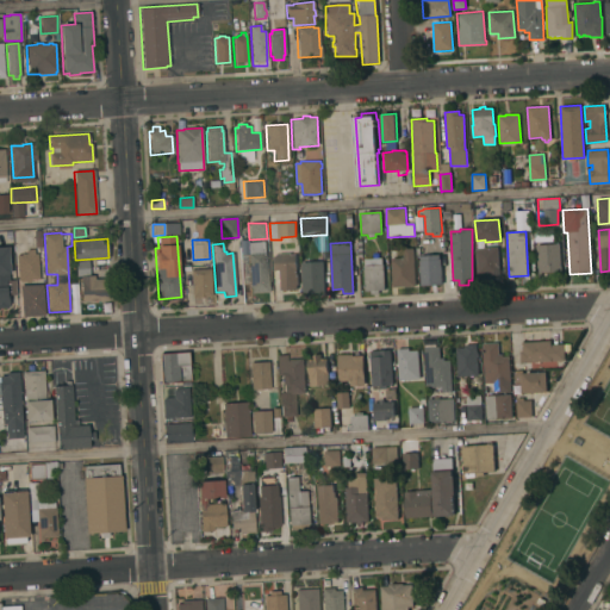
[(561,272),(537,273),(536,244),(560,243),(561,272)]
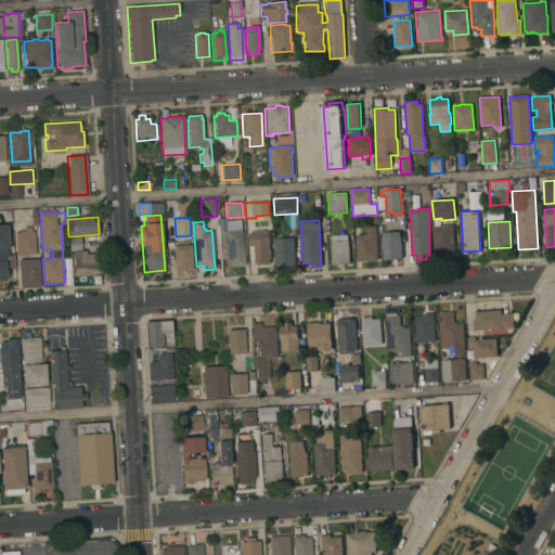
[(0,224),(8,224),(9,255),(13,255),(14,268),(8,268),(8,276),(7,276),(8,280),(0,280),(0,224)]
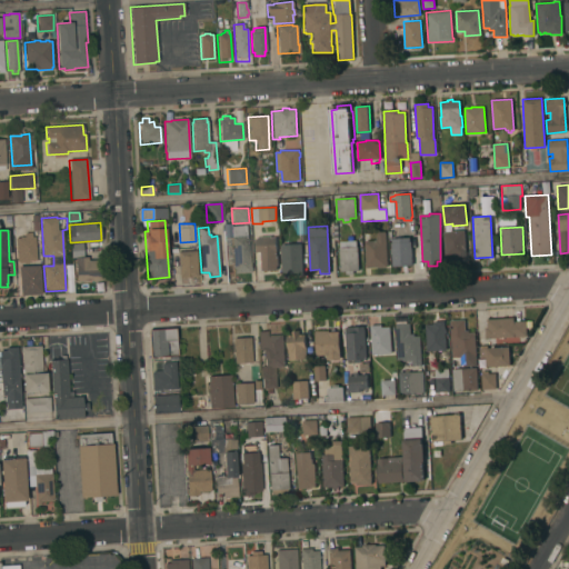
[(388,267),(367,268),(365,241),(377,240),(376,232),(385,231),(388,267)]
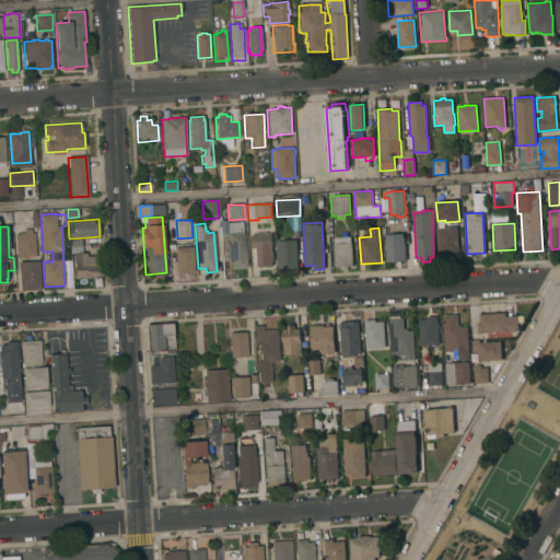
[(456,228),(458,255),(439,256),(436,229),(456,228)]
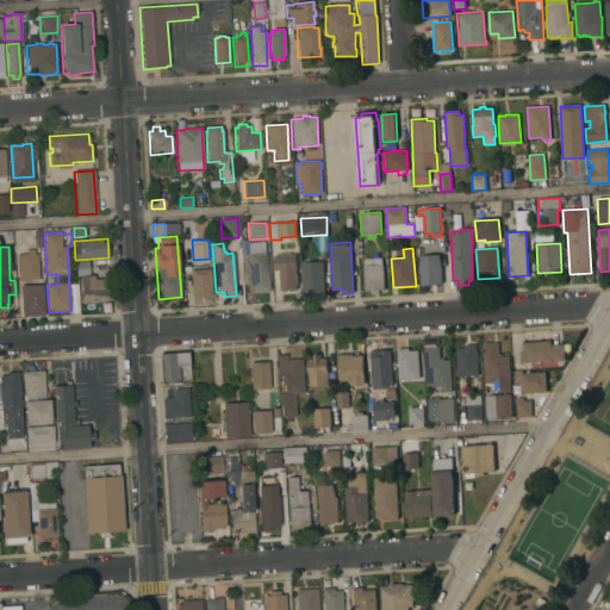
[(22,255),(20,254),(26,254),(26,250),(33,249),(35,254),(37,254),(39,280),(31,280),(31,282),(26,282),(26,281),(20,281),(20,280),(18,280),(17,255),(22,255)]
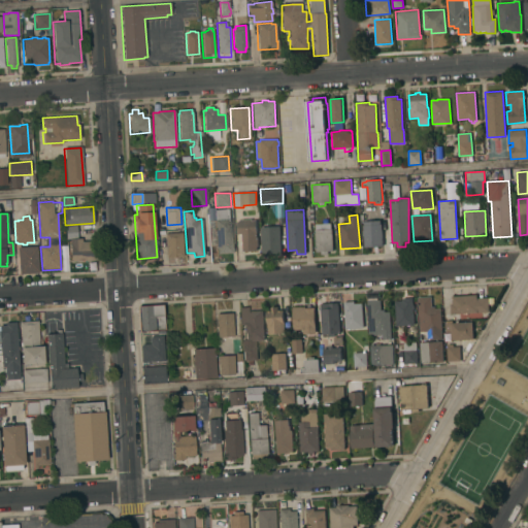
[(215,230),(216,230),(215,220),(223,220),(223,216),(228,216),(228,219),(230,219),(231,226),(232,226),(232,229),(230,229),(232,249),(233,249),(233,251),(233,253),(218,254),(218,249),(217,249),(215,230)]
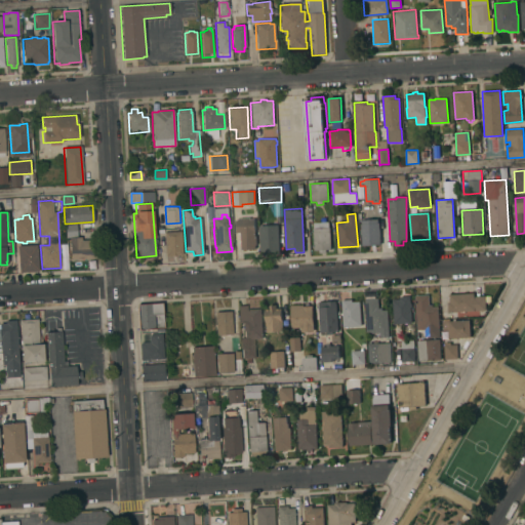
[(255,248),(249,249),(248,250),(245,250),(244,249),(242,249),(241,243),(240,243),(240,240),(241,240),(241,234),(238,234),(238,233),(236,233),(236,219),(239,219),(239,218),(249,218),(250,219),(254,219),(255,232),(254,232),(254,236),(256,236),(256,245),(255,245),(255,248)]
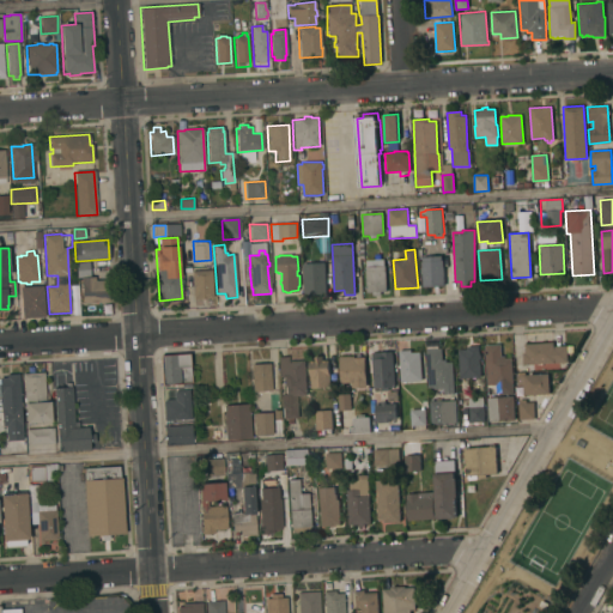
[(422,261),(423,261),(422,258),(441,256),(441,261),(443,261),(444,286),(423,287),(422,261)]
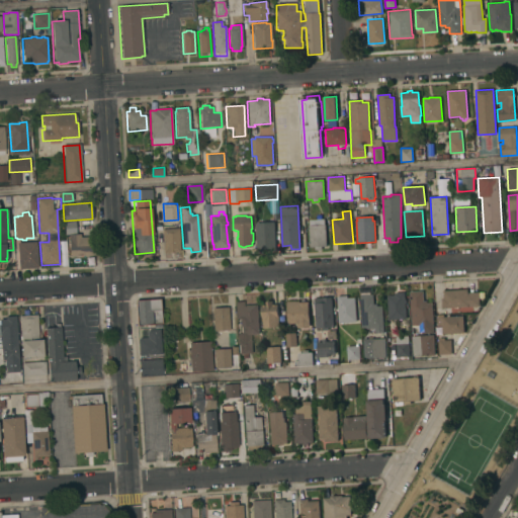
[(65,235),(64,222),(66,222),(75,222),(76,234),(80,234),(80,237),(93,236),(95,255),(70,257),(69,235),(66,235),(65,235)]
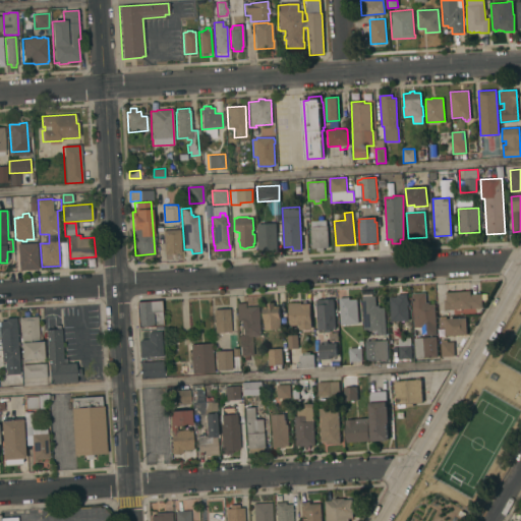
[(257,224),(276,223),(278,254),(275,255),(275,249),(263,250),(264,255),(258,255),(257,224)]
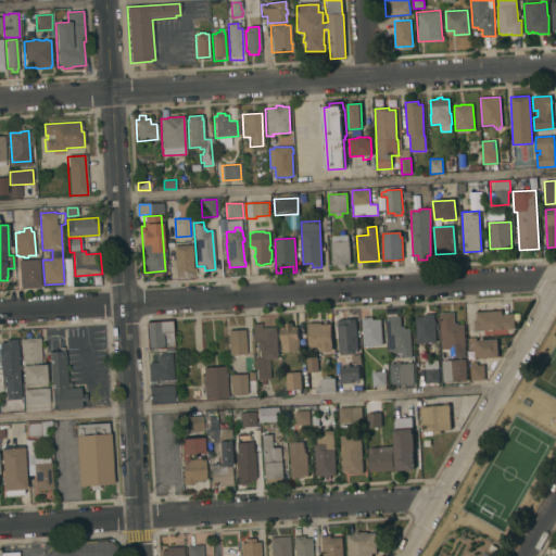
[(351,264),(344,265),(345,268),(338,268),(338,265),(332,265),(331,242),(350,241),(351,264)]
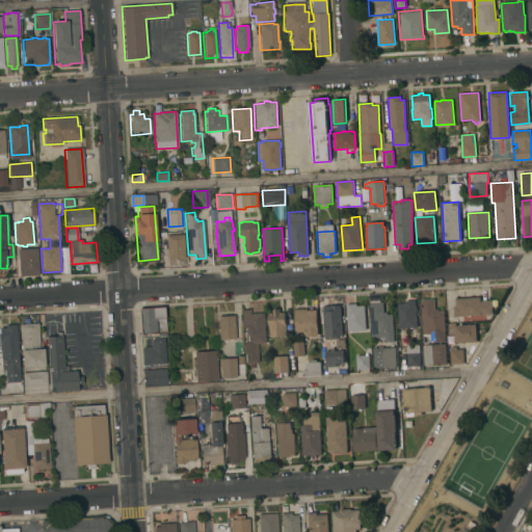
[(183,234),(185,258),(167,259),(166,235),(183,234)]
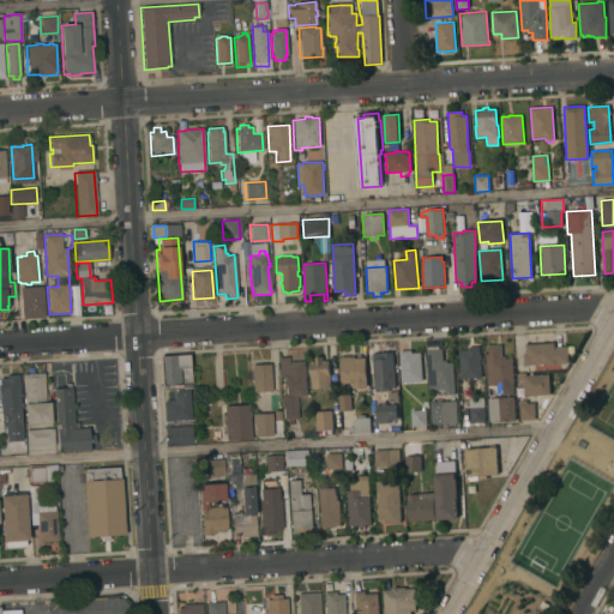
[(44,318),(22,319),(20,288),(42,286),(44,318)]
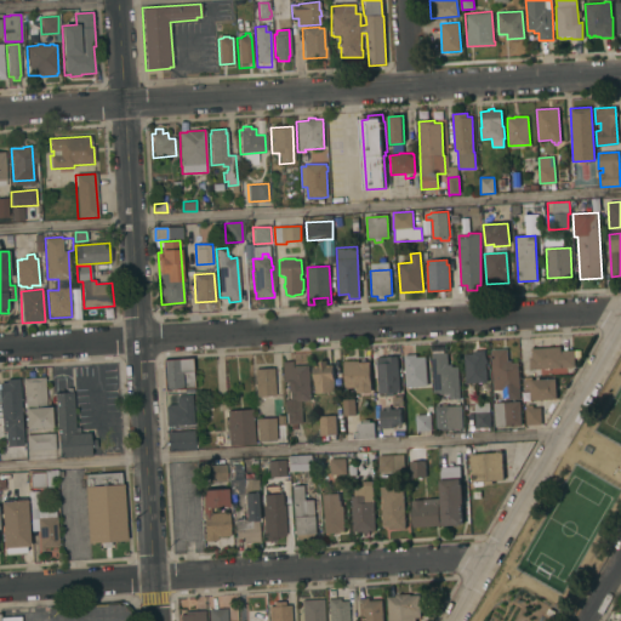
[(560,347),(560,351),(574,351),(575,368),(562,368),(562,375),(531,376),(531,370),(530,370),(529,358),(533,357),(531,348),(560,347)]
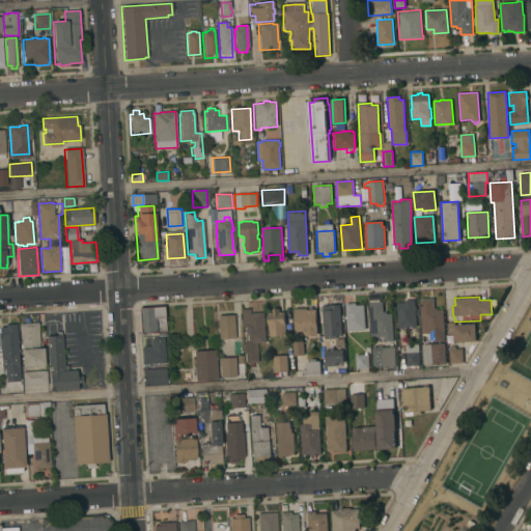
[(434,299),(434,308),(438,308),(438,311),(443,310),(445,341),(430,342),(430,341),(422,342),(419,300),(434,299)]
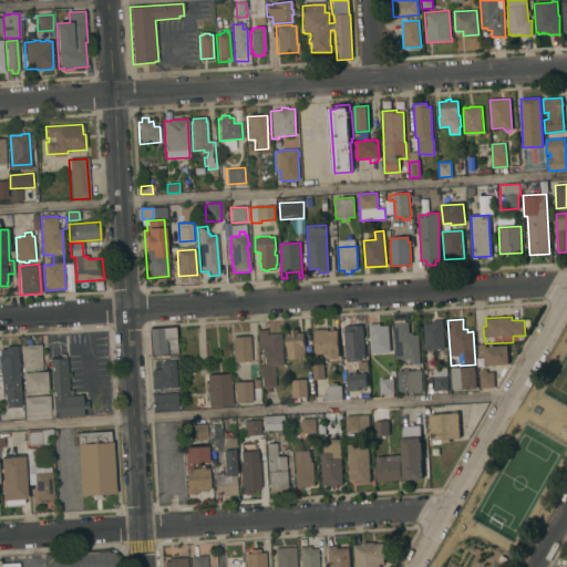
[(442,320),(444,349),(425,350),(423,323),(432,323),(432,320),(442,320)]
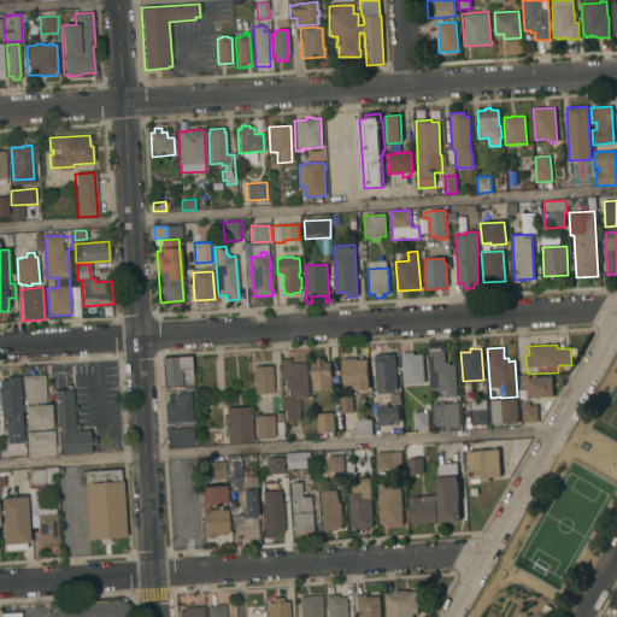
[(445,351),(445,362),(450,362),(450,364),(456,364),(457,398),(447,398),(447,391),(430,392),(429,351),(445,351)]
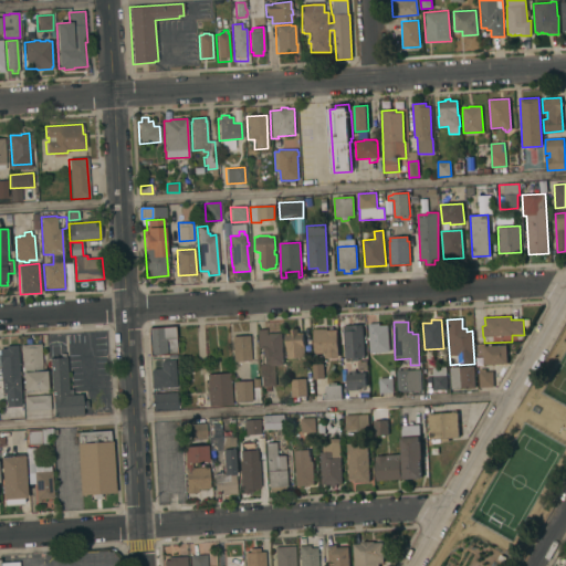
[(379,323),(380,325),(388,325),(389,352),(369,353),(368,324),(379,323)]
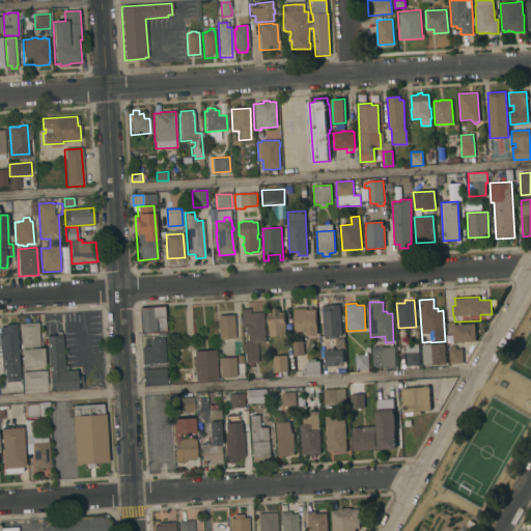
[(327,310),(327,305),(340,304),(341,335),(337,335),(337,338),(331,338),(331,336),(324,336),(323,311),(327,310)]
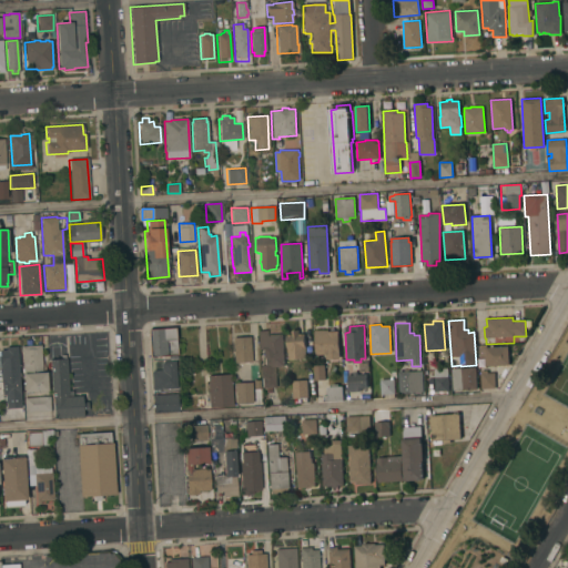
[(151,357),(149,331),(174,330),(176,355),(151,357)]
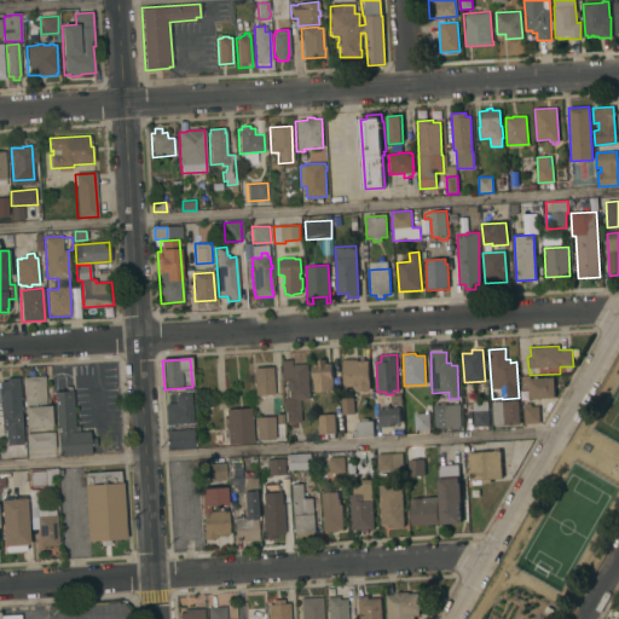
[(308,364),(310,399),(299,400),(300,422),(296,422),(296,427),(290,428),(289,423),(287,423),(285,411),(284,411),(283,399),(289,398),(288,391),(287,391),(287,382),(283,382),(282,360),(290,359),(291,365),(308,364)]
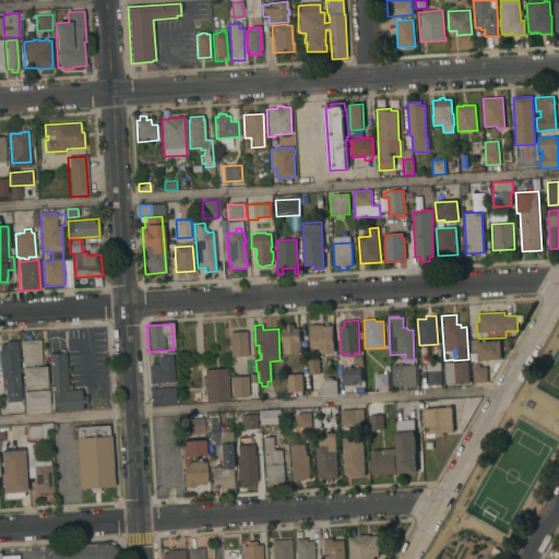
[(287,330),(287,324),(294,324),(295,329),(299,328),(301,353),(284,354),(282,330),(287,330)]
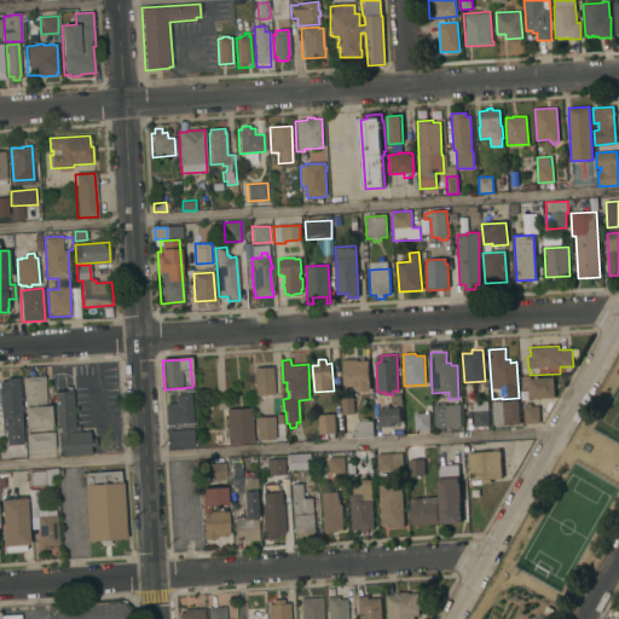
[(358,359),(358,362),(369,360),(370,391),(356,392),(356,387),(343,387),(342,359),(358,359)]
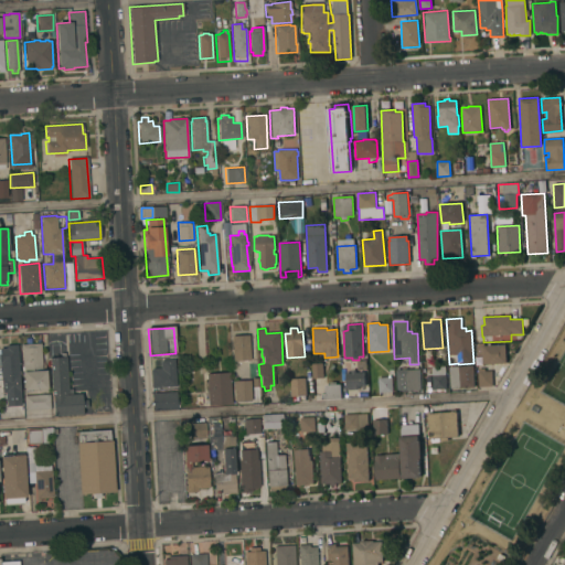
[(233,361),(232,336),(248,334),(249,360),(233,361)]
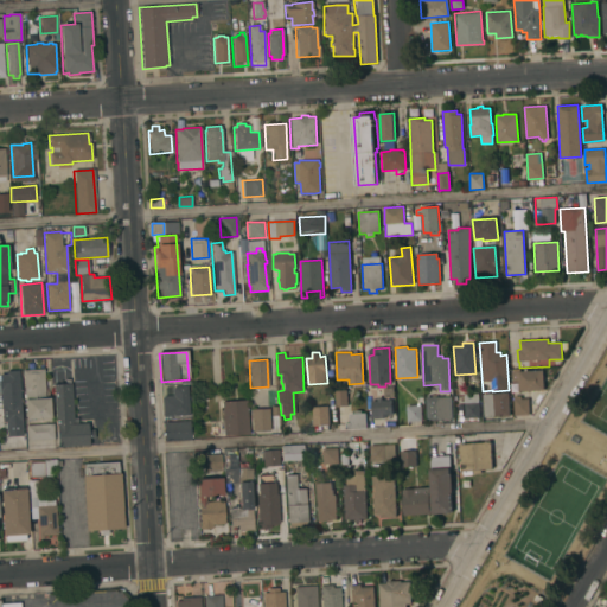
[(44,369),(45,398),(49,397),(50,417),(26,420),(23,370),(44,369)]
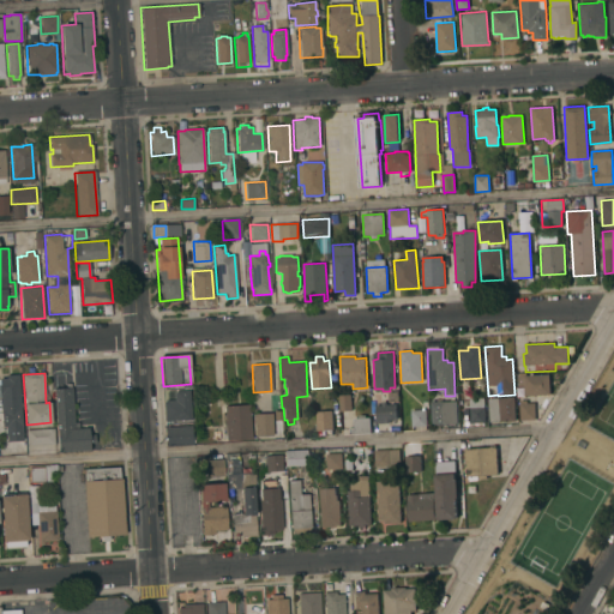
[(0,378),(6,378),(6,375),(19,374),(24,441),(6,443),(5,427),(2,428),(0,395),(0,378)]
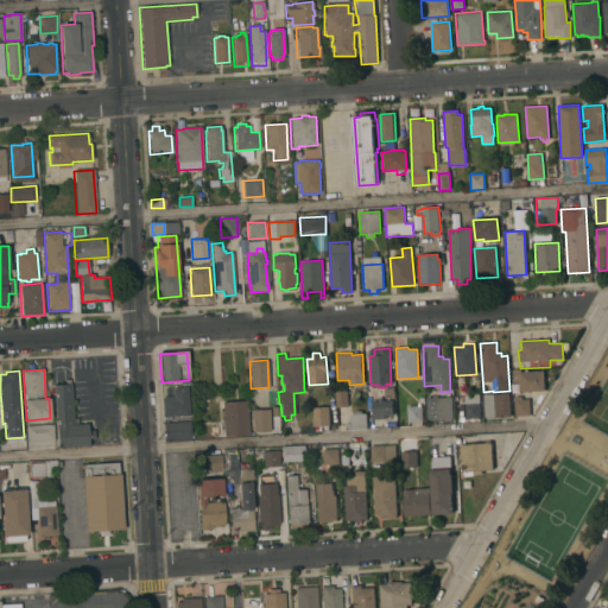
[(544,371),(545,391),(519,392),(519,382),(513,382),(512,372),(544,371)]
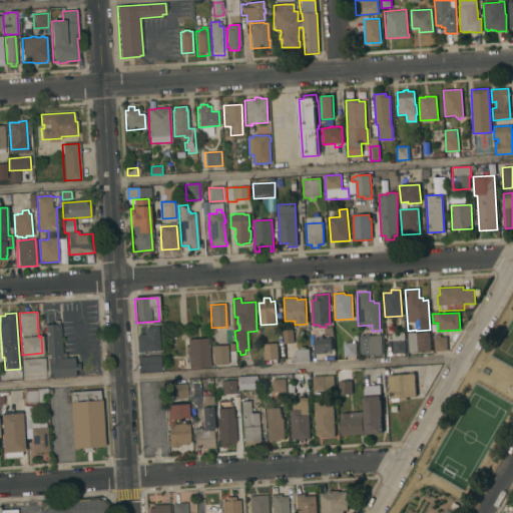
[(60,324),(62,354),(66,353),(66,358),(73,358),(74,363),(79,363),(80,370),(75,371),(75,376),(48,378),(45,325),(60,324)]
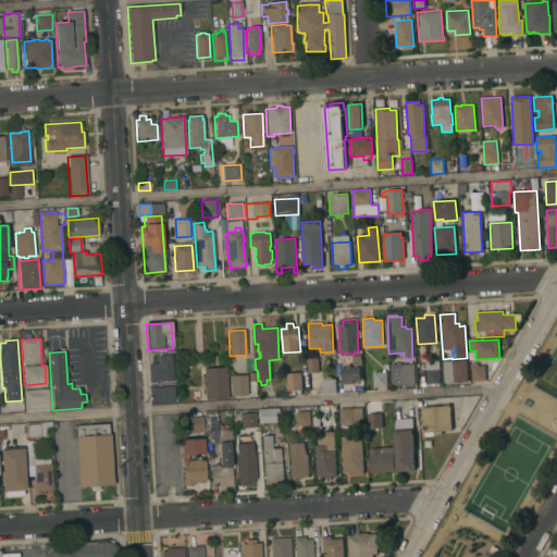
[(150,382),(149,364),(150,364),(150,363),(158,362),(158,355),(172,355),(173,381),(150,382)]
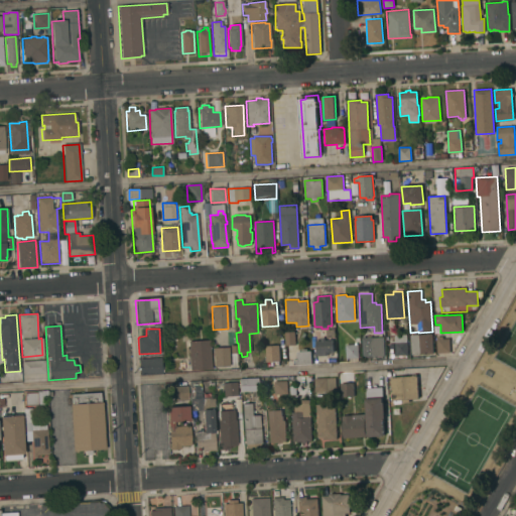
[(327,339),(326,330),(335,329),(335,338),(327,339)]
